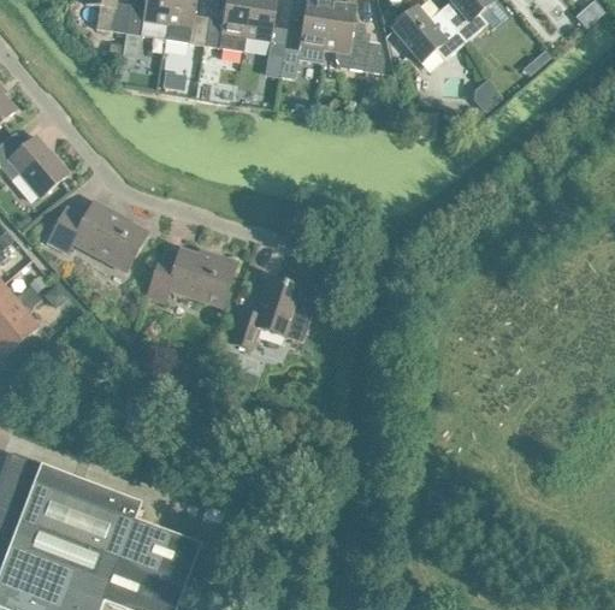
[(126,30),(131,3),(117,0),(87,0),(87,1),(100,4),(96,27),(120,30),(126,30)]
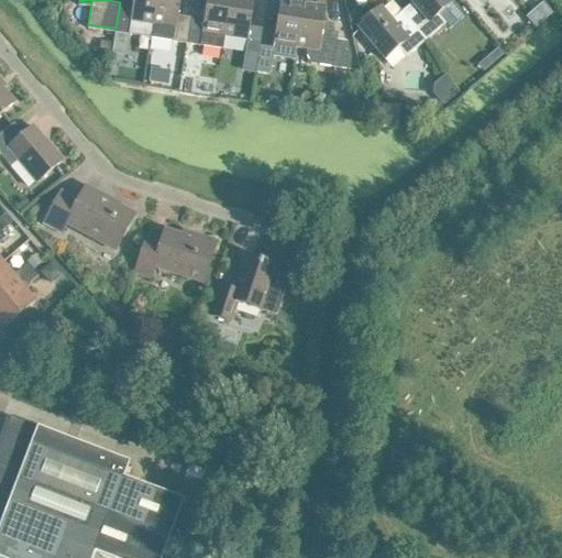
[(120,2),(116,28),(129,30),(151,33),(153,21),(155,0),(133,0),(133,4),(120,2)]
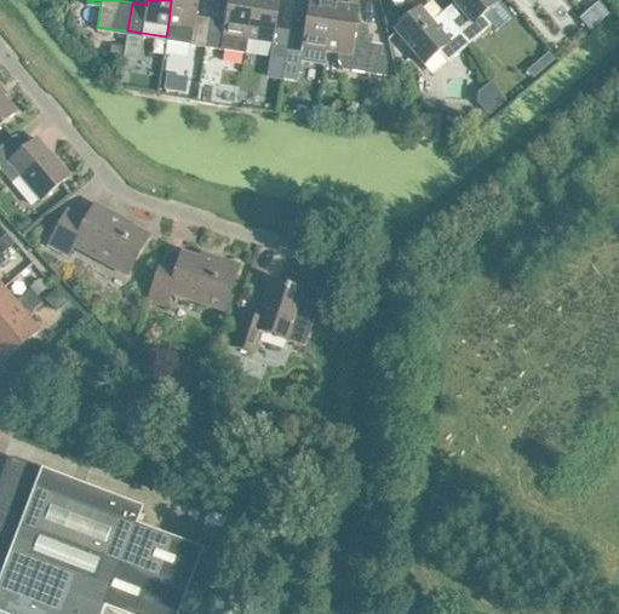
[(206,42),(210,15),(196,12),(198,0),(171,0),(168,23),(167,36),(191,40),(206,42)]
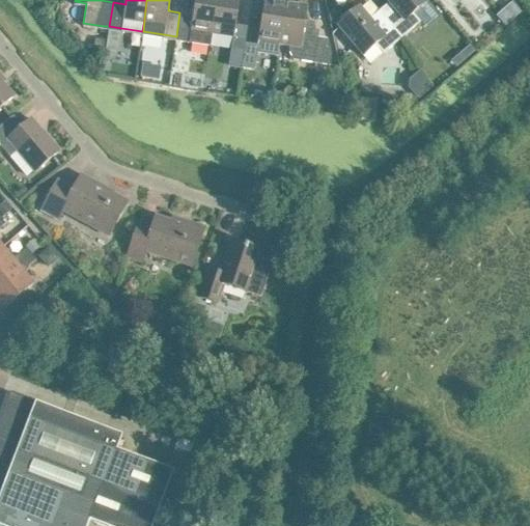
[(213,30),(216,0),(194,0),(193,15),(179,12),(176,36),(211,43),(213,30)]
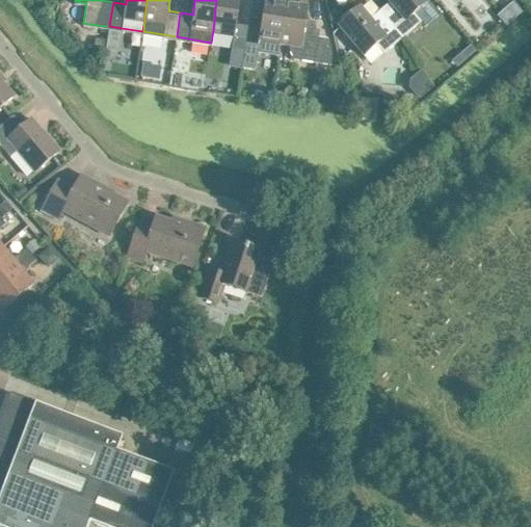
[(232,47),(244,49),(245,40),(246,40),(248,23),(236,21),(239,0),(216,0),(213,30),(234,33),(232,47)]
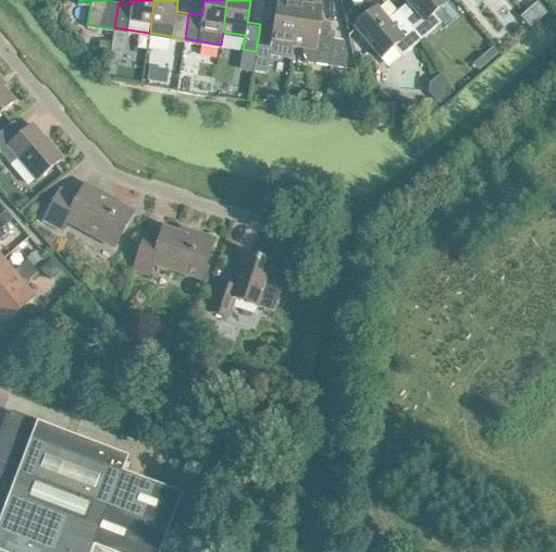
[(278,0),(275,16),(271,44),(270,52),(292,56),(294,45),(299,0),(278,0)]
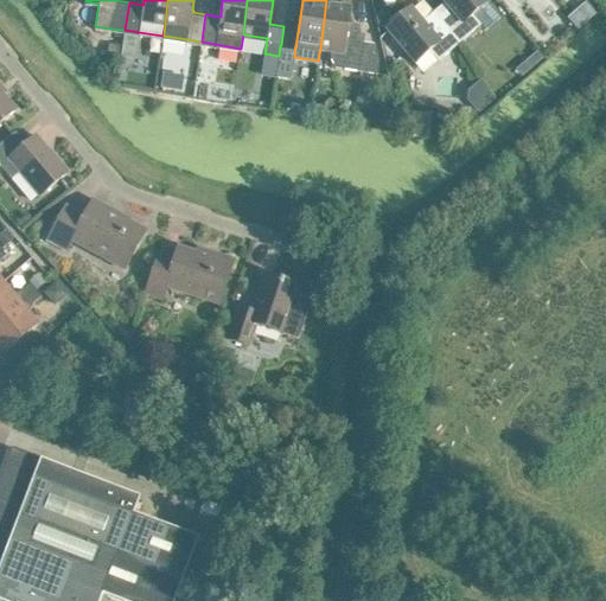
[(377,70),(380,57),(376,40),(363,39),(365,31),(362,30),(359,21),(350,19),(352,2),(337,0),(326,0),(320,49),(331,51),(331,55),(336,65),(377,70)]
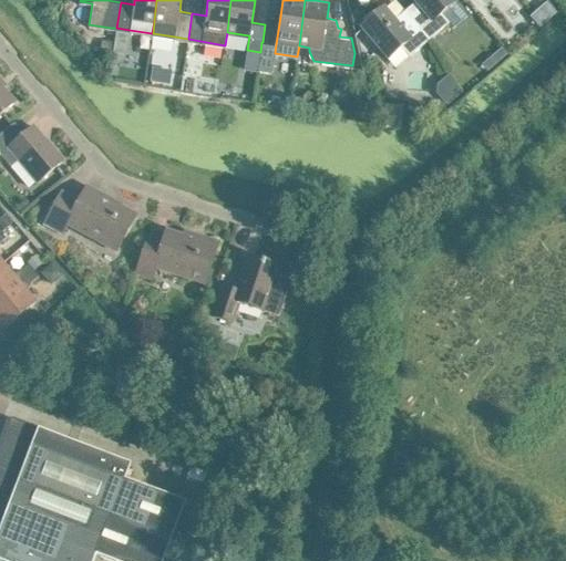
[(453,23),(465,12),(454,0),(415,0),(421,6),(411,14),(430,37),(450,20),(453,23)]
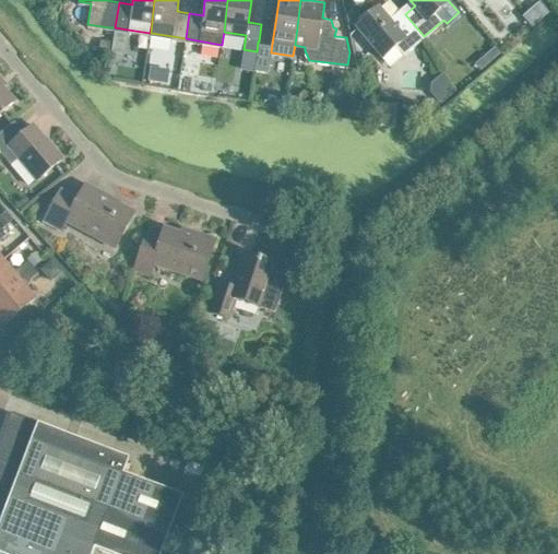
[(395,23),(379,3),(356,23),(382,55),(396,44),(404,52),(424,36),(405,14),(395,23)]
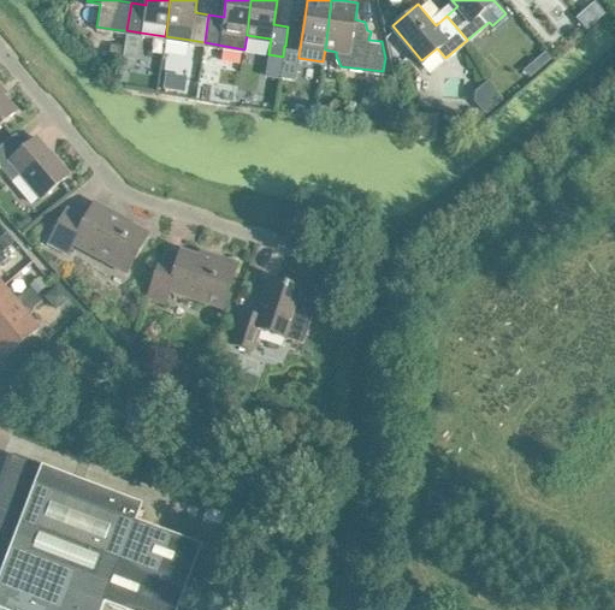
[(556,13),(568,33),(581,24),(569,5),(556,13)]
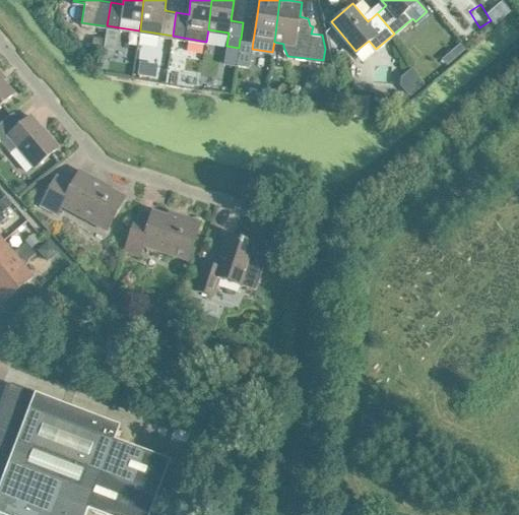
[(102,48),(103,35),(92,34),(91,47),(102,48)]
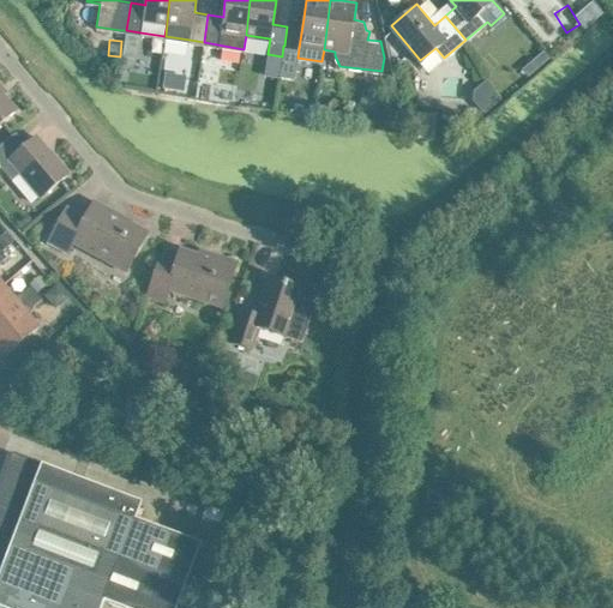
[(299,48),(284,46),(283,46),(282,56),(280,74),(295,77),(298,58),(299,48)]
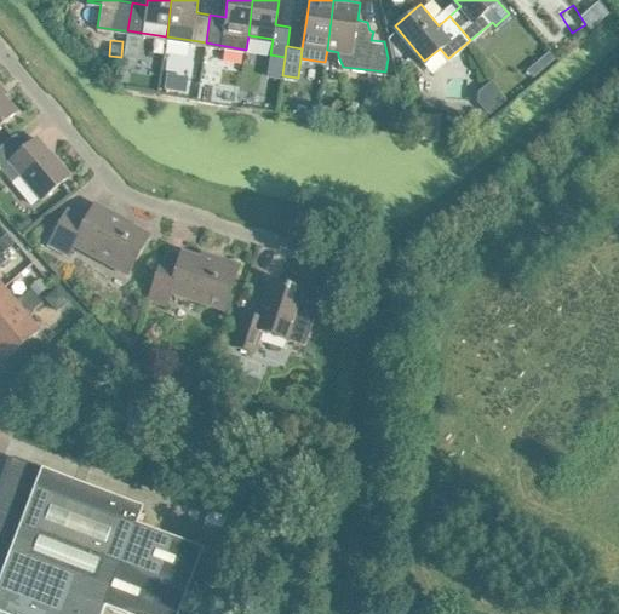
[(500,87),(511,78),(503,68),(492,76),(500,87)]
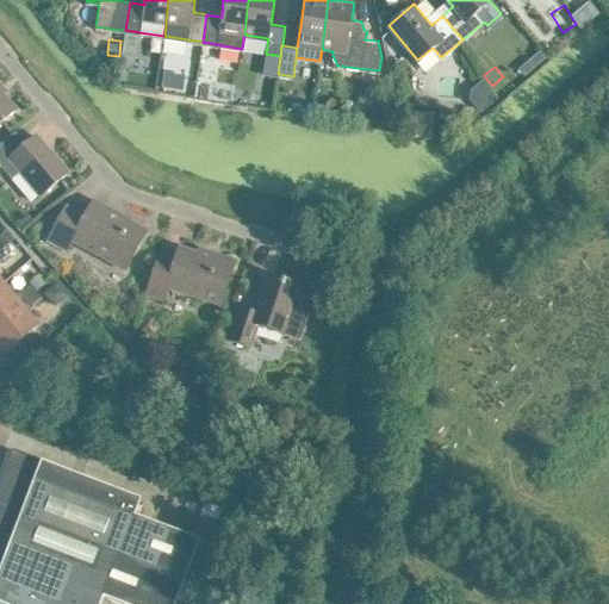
[(0,120),(17,106),(0,87),(0,120)]
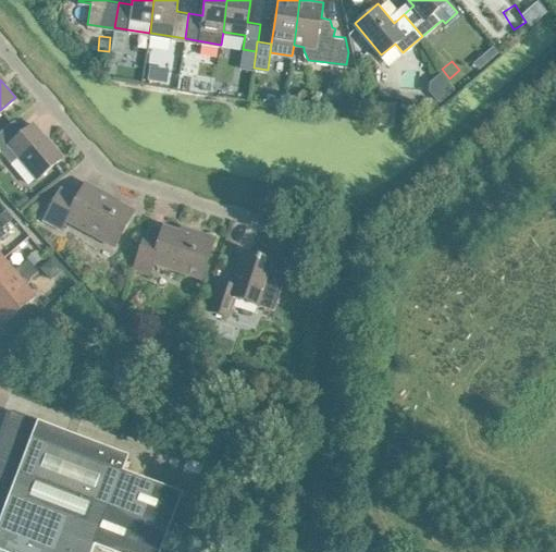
[(24,129),(14,118),(0,129),(0,147),(11,160),(19,154),(37,176),(62,155),(34,121),(24,129)]
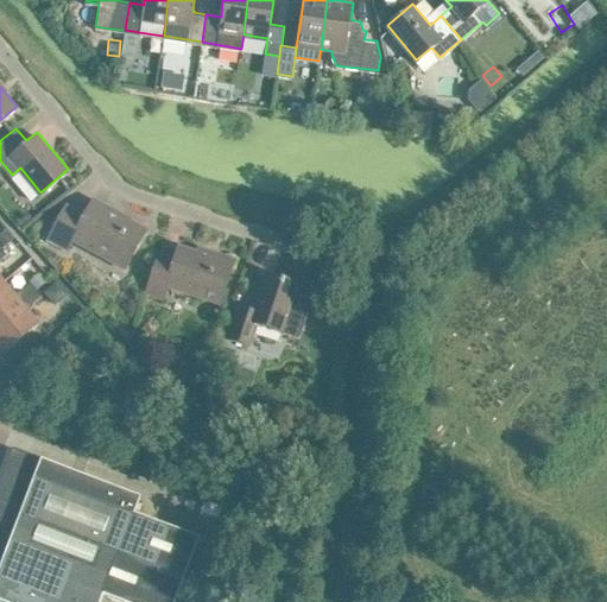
[(121,214),(121,213),(93,197),(84,213),(67,203),(49,234),(69,245),(73,236),(126,265),(146,228),(121,214)]
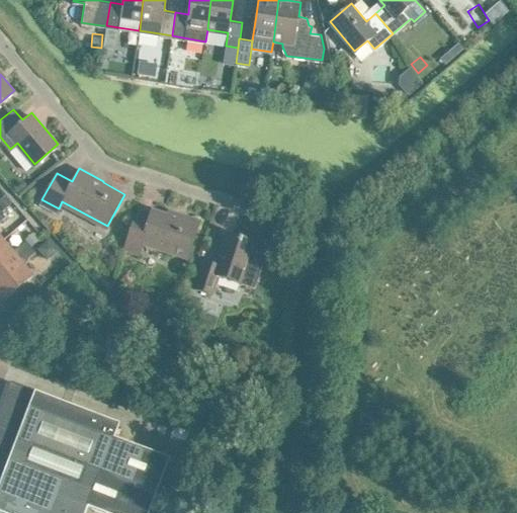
[(177,215),(152,207),(149,219),(136,215),(125,245),(139,249),(142,242),(187,257),(193,237),(199,218),(178,211),(177,215)]
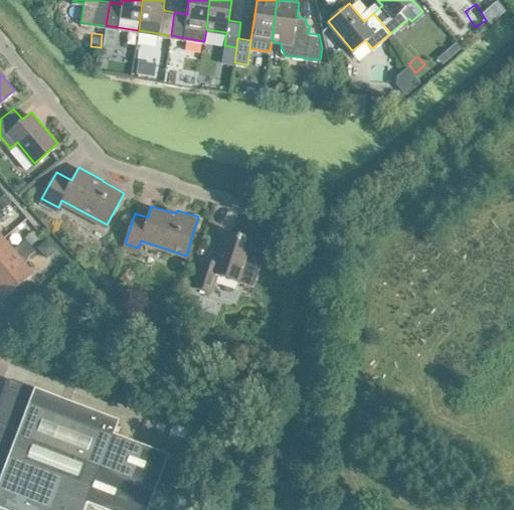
[(194,284),(211,290),(217,272),(253,284),(265,248),(251,243),(253,239),(224,229),(214,261),(203,258),(194,284)]
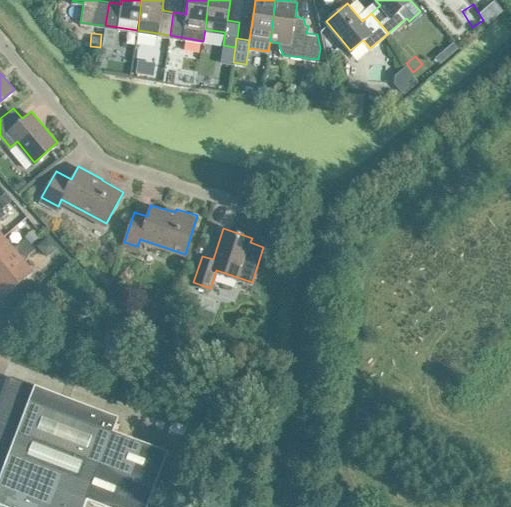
[(14,246),(4,234),(0,237),(0,267),(31,241),(26,235),(14,246)]
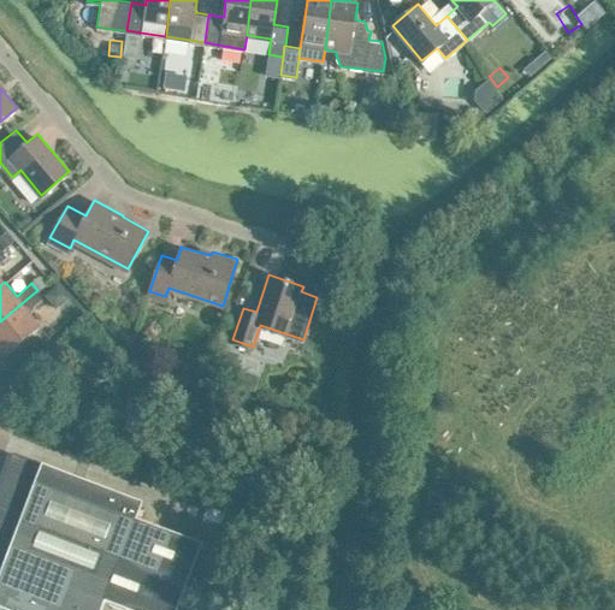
[(4,355),(23,339),(40,324),(28,309),(42,296),(37,290),(0,321),(0,347),(3,345),(7,350),(4,354),(4,355)]
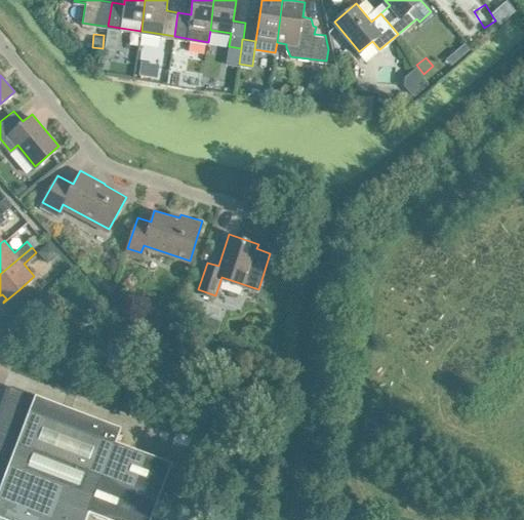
[(188,308),(184,320),(198,325),(202,312),(188,308)]
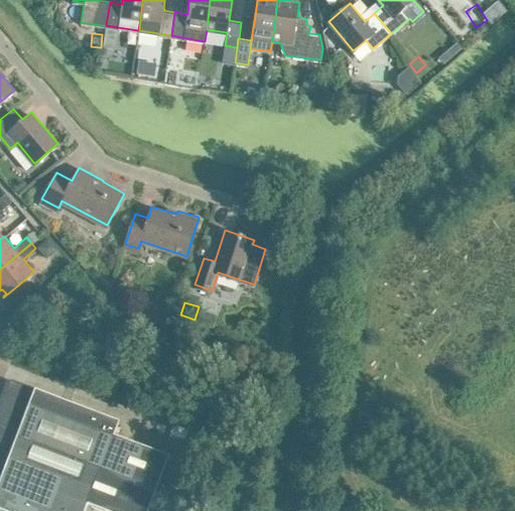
[(251,326),(255,312),(242,307),(237,322),(251,326)]
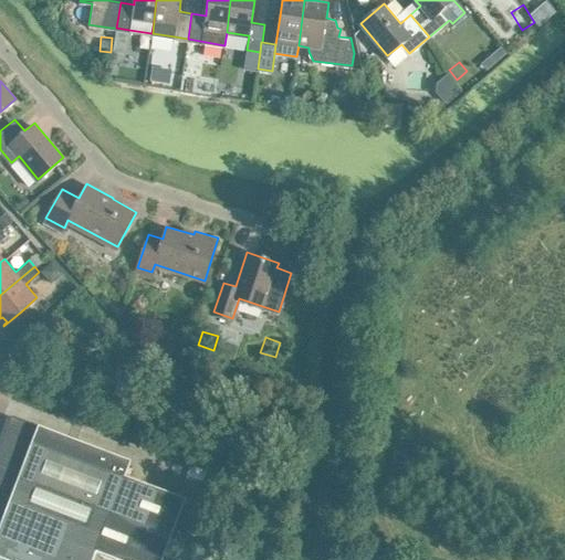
[(0,473),(168,539),(184,498),(124,475),(129,460),(20,419),(4,431),(0,442),(0,473)]
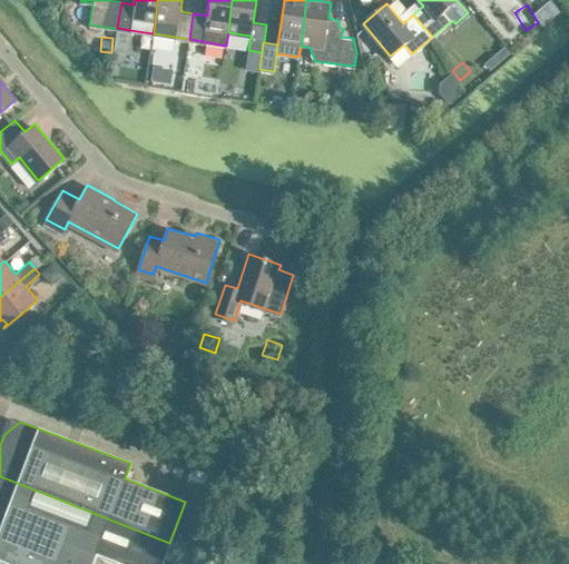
[(197,442),(193,453),(214,461),(218,449),(197,442)]
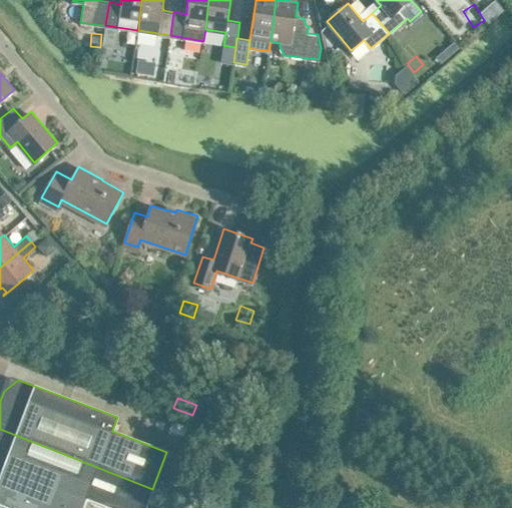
[(109,507),(145,507),(152,489),(0,429),(0,505),(7,507),(83,507),(87,499),(109,507)]
